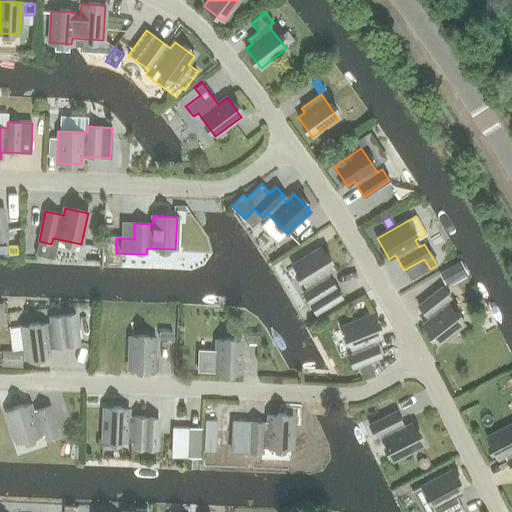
[(320,248),(294,265),(309,290),(304,293),(317,314),(342,299),(326,273),(333,269),(320,248)]
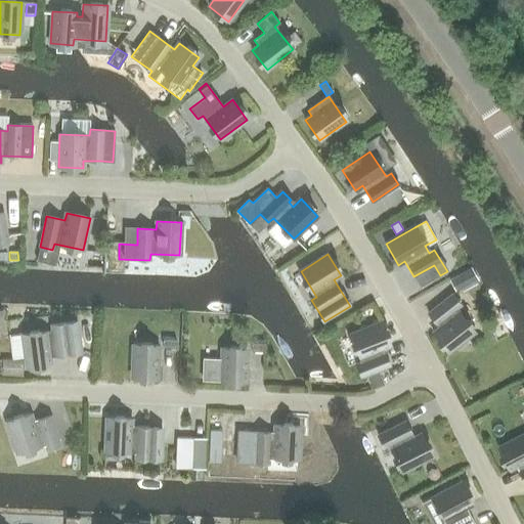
[(470,267),(448,279),(455,292),(477,280),(470,267)]
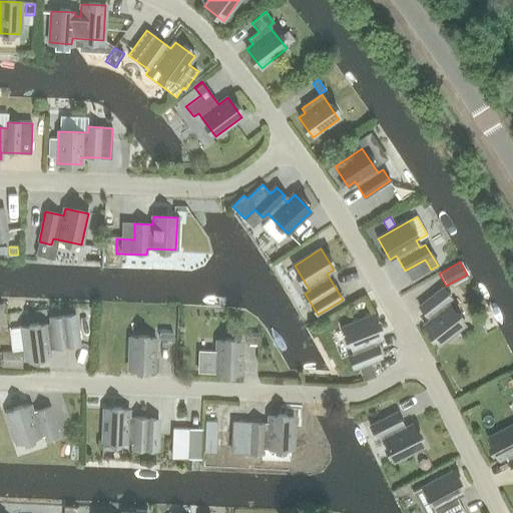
[(443,288),(419,307),(430,321),(424,326),(439,345),(464,325),(446,302),(451,298),(443,288)]
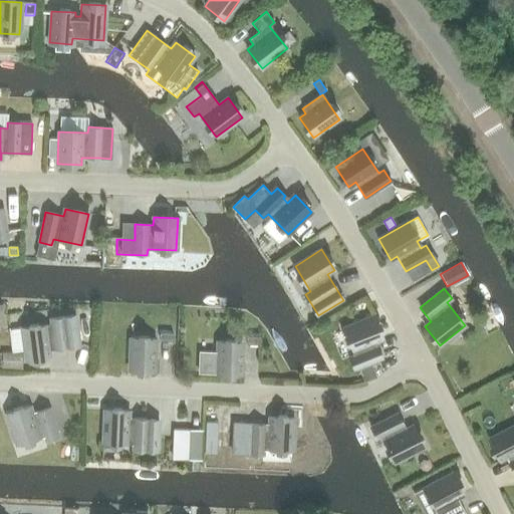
[(53,324),(23,328),(27,360),(51,357),(49,346),(55,346),(56,349),(80,345),(76,315),(52,318),(53,324)]
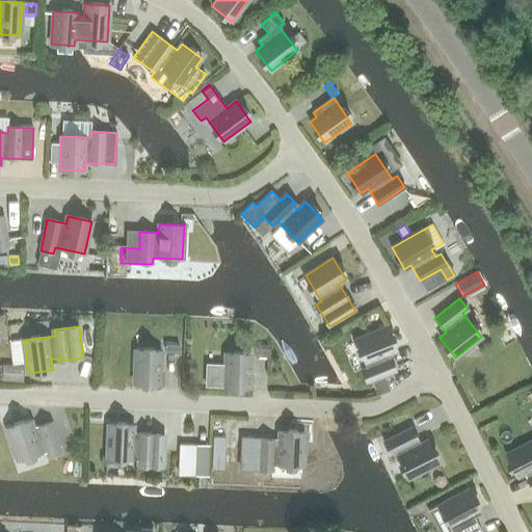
[(387,327),(356,340),(367,367),(362,370),(367,382),(396,371),(389,353),(396,350),(387,327)]
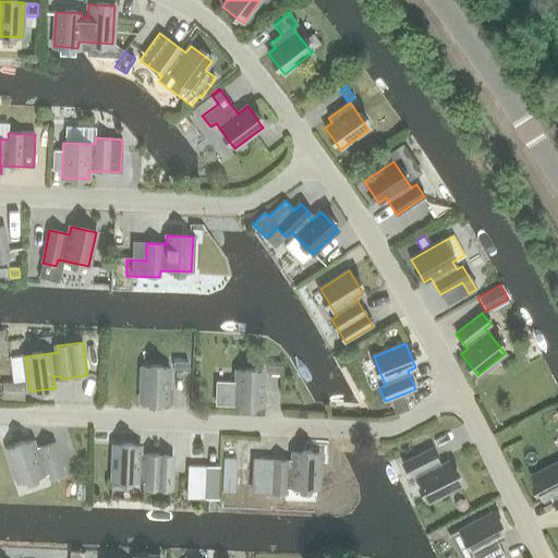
[(173,362),(173,370),(187,371),(189,362),(173,362)]
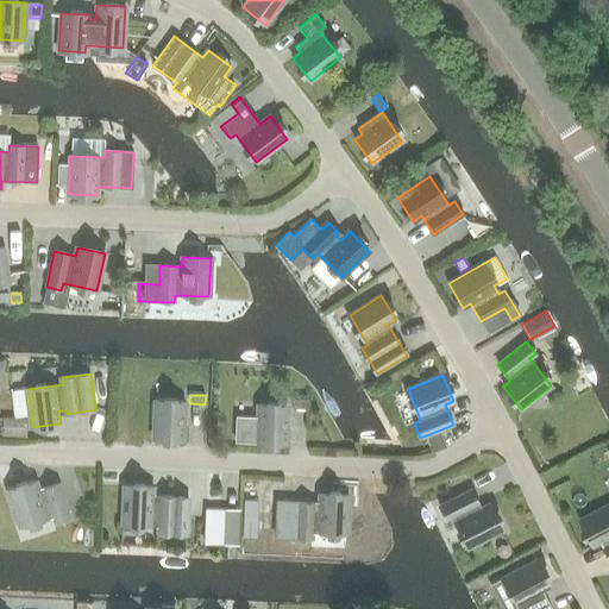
[(293,399),(293,408),(308,408),(308,400),(293,399)]
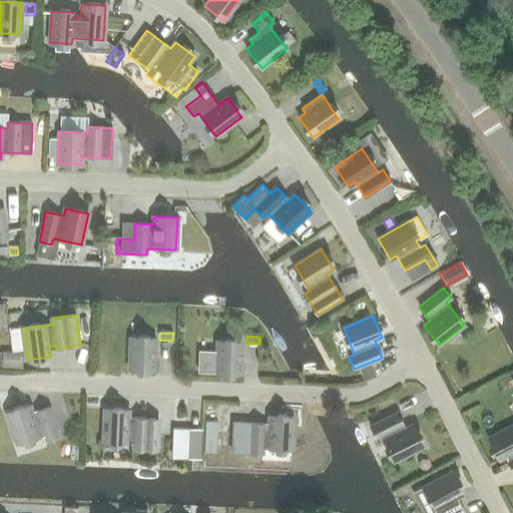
[(130,338),(129,370),(153,371),(154,339),(130,338)]
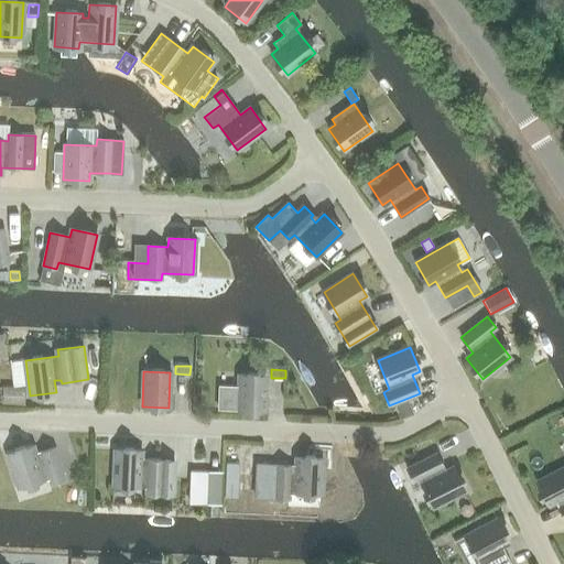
[(262,411),(263,377),(239,376),(238,388),(218,388),(217,409),(238,410),(262,411)]
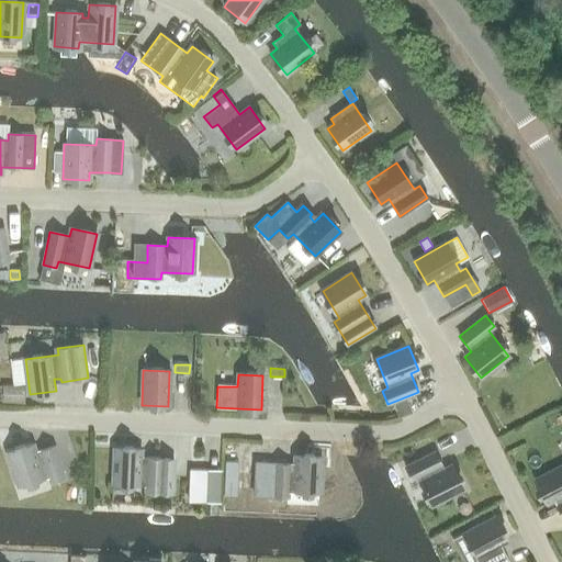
[(27,404),(27,386),(6,385),(4,403),(27,404)]
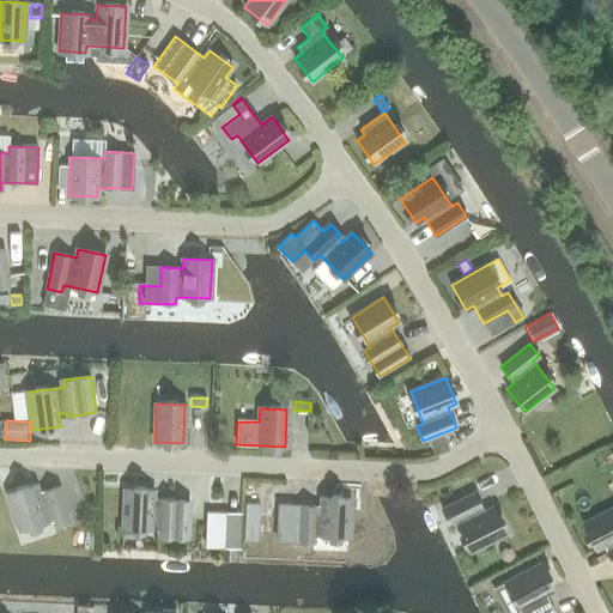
[(430,443),(435,455),(447,450),(442,438),(430,443)]
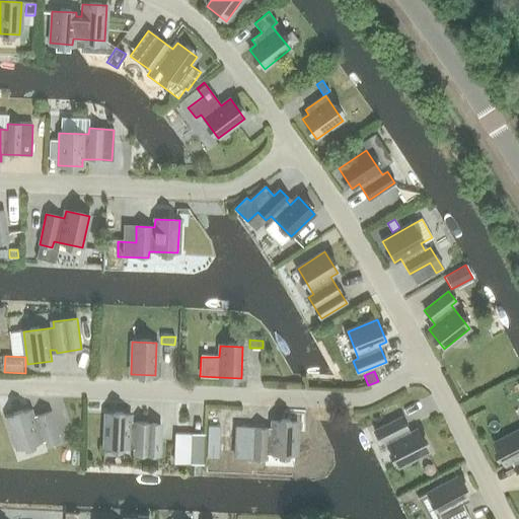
[(31,411),(8,418),(18,449),(46,440),(48,446),(61,441),(51,413),(33,418),(31,411)]
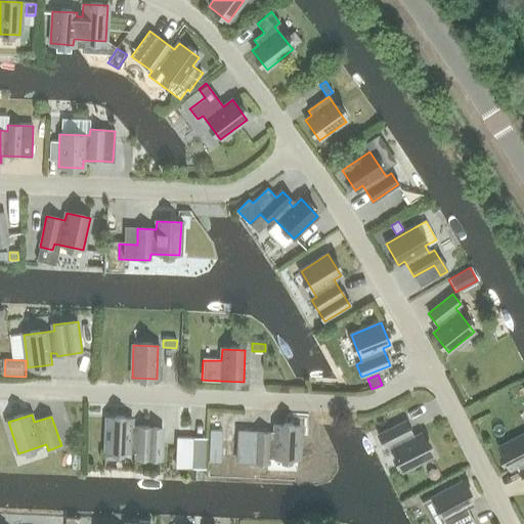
[(130,430),(131,420),(106,419),(104,451),(134,452),(134,459),(158,460),(160,429),(136,428),(136,430),(130,430)]
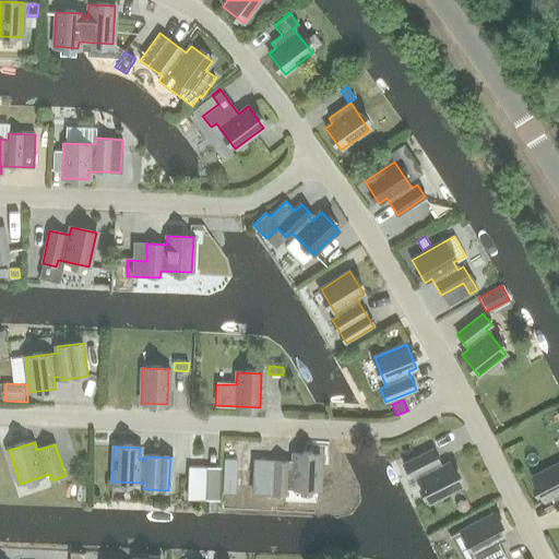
[(432,450),(403,464),(409,477),(415,474),(429,502),(461,487),(449,463),(441,467),(432,450)]
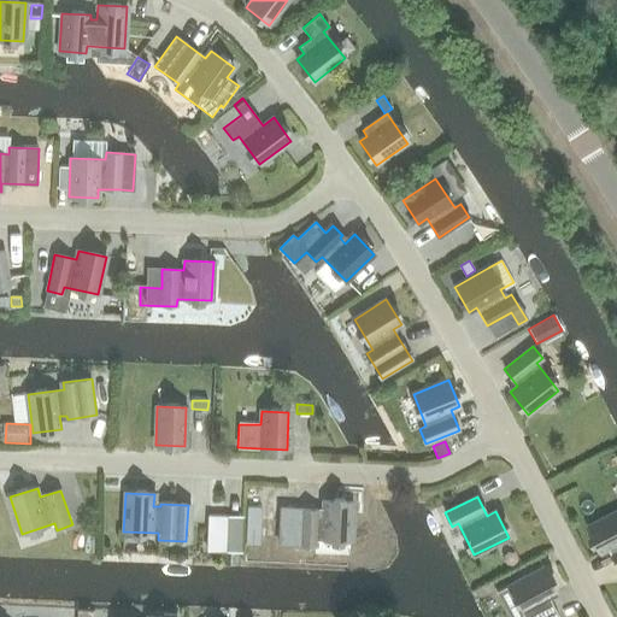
[(281,509),(280,544),(316,545),(316,538),(350,540),(351,527),(352,503),(339,501),(324,501),(324,513),(317,513),(317,510),(281,509)]
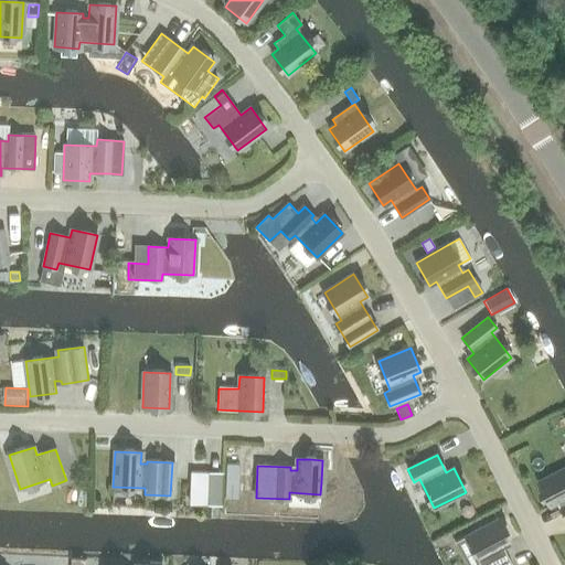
[(227,464),(226,481),(238,481),(240,465),(227,464)]
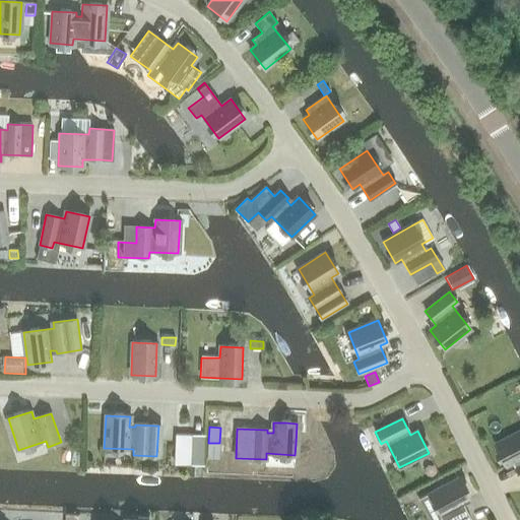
[(519,431),(497,444),(508,465),(514,462),(519,473),(519,431)]
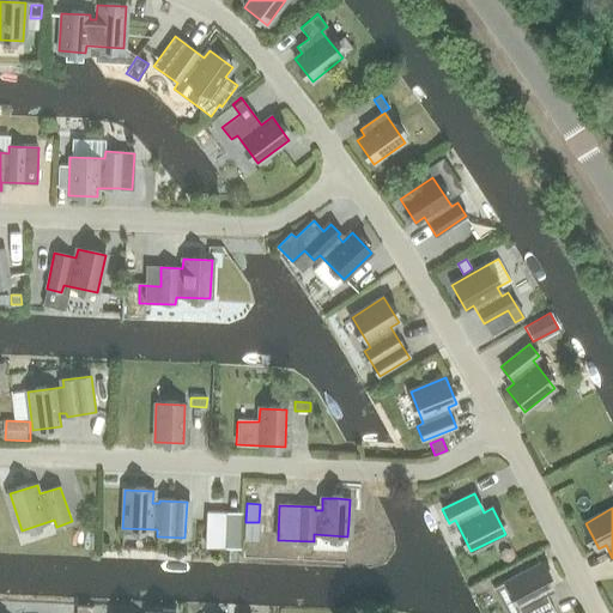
[(207,513),(206,526),(224,527),(225,514),(207,513)]
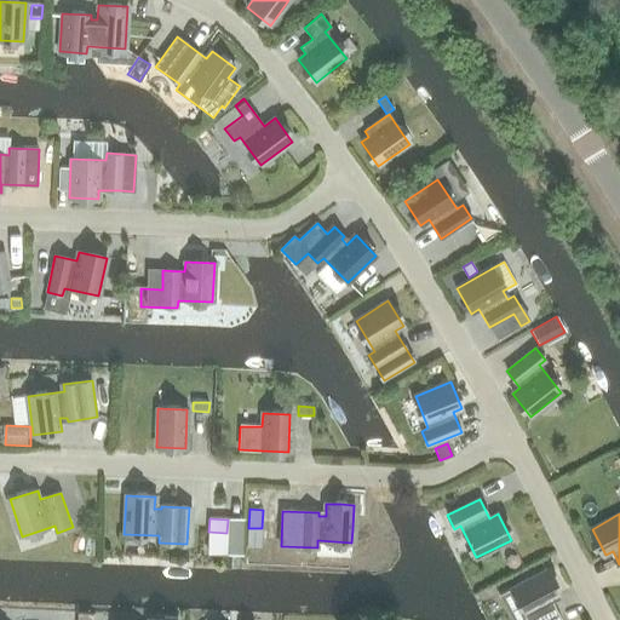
[(512,589),(498,596),(510,619),(557,619),(552,609),(549,602),(560,596),(546,570),(512,589)]
